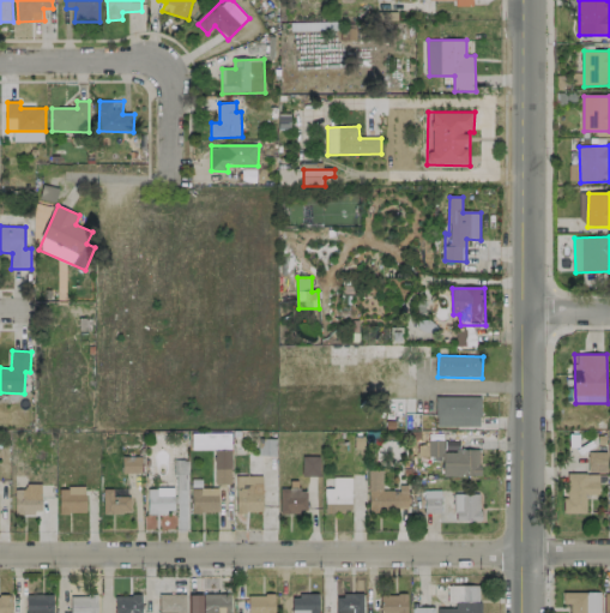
[(483,397),(438,397),(439,427),(484,427),(483,397)]
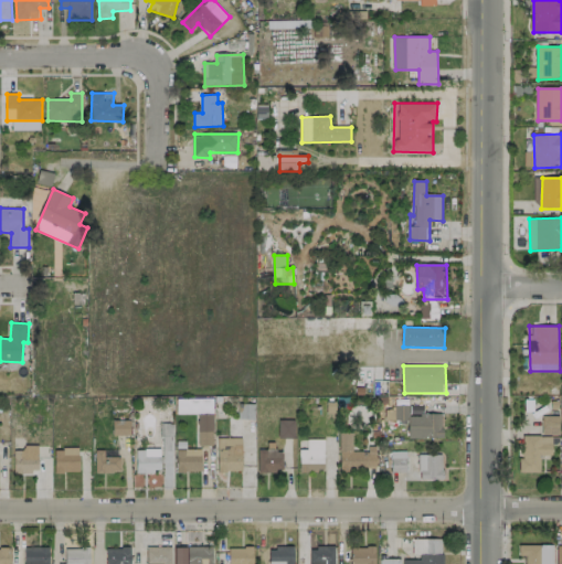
[(411,406),(396,406),(398,424),(410,423),(411,439),(444,438),(443,414),(412,415),(411,406)]
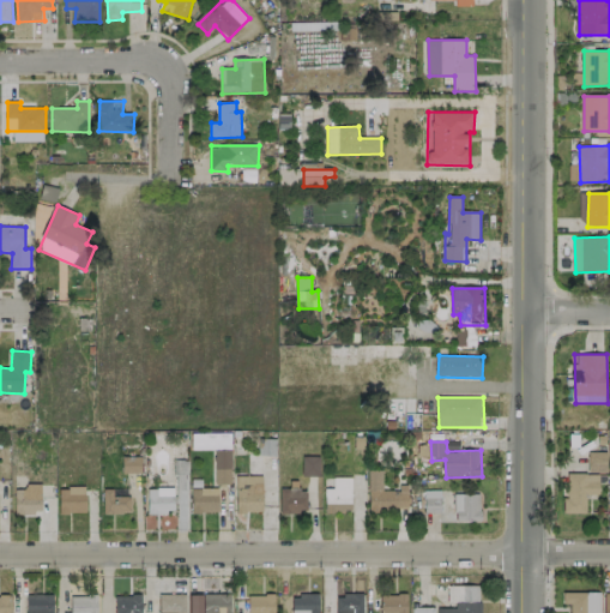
[(233,485),(234,450),(218,450),(217,484),(233,485)]
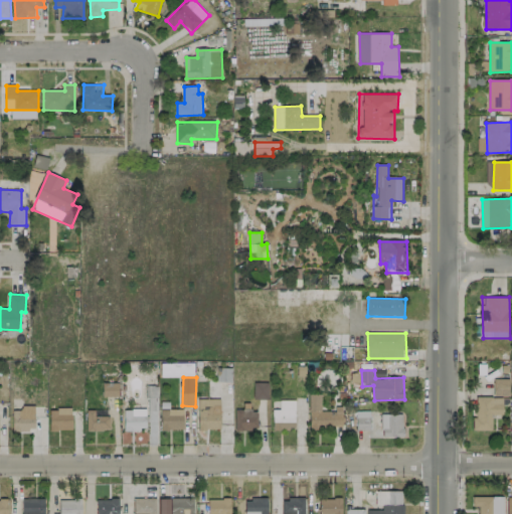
[(510,397),(511,379),(496,379),(495,396),(510,397)]
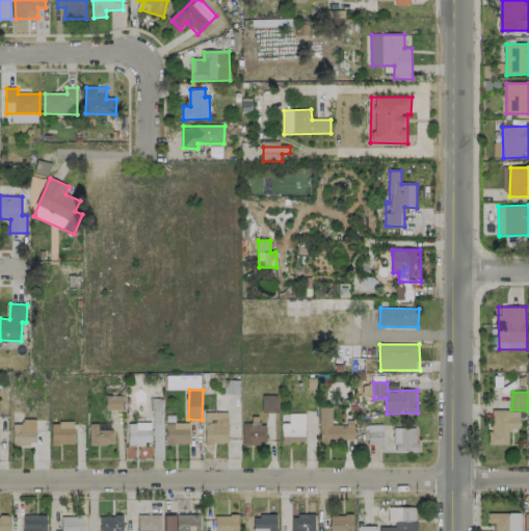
[(124,396),(108,396),(108,409),(124,410),(124,396)]
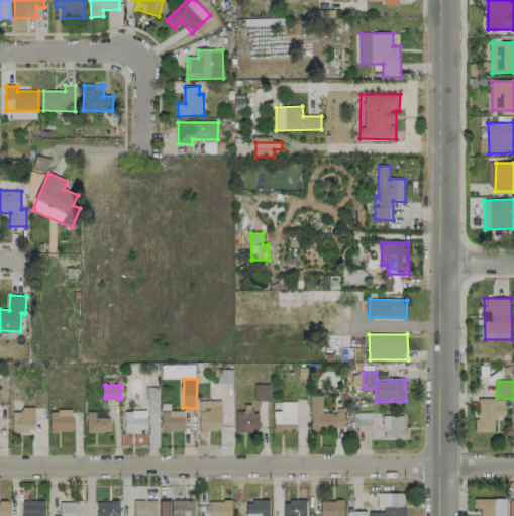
[(271,385),(258,385),(257,401),(271,402),(271,385)]
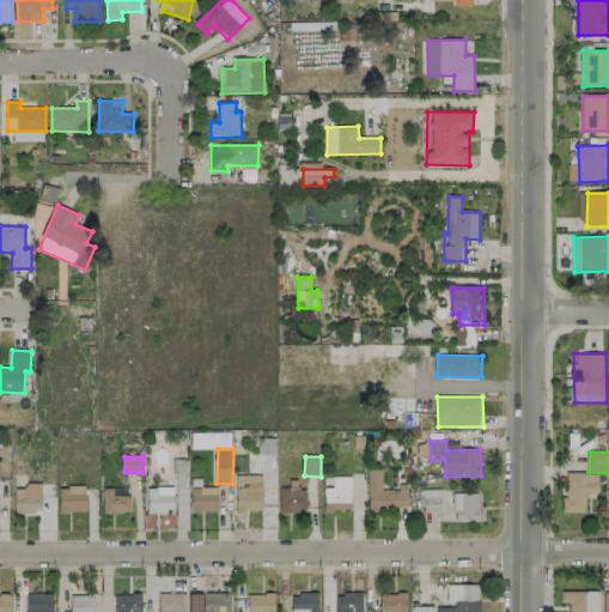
[(148,514),(177,513),(177,485),(183,485),(183,477),(190,477),(190,467),(184,467),(186,473),(178,473),(178,483),(162,483),(162,489),(148,489),(148,514)]
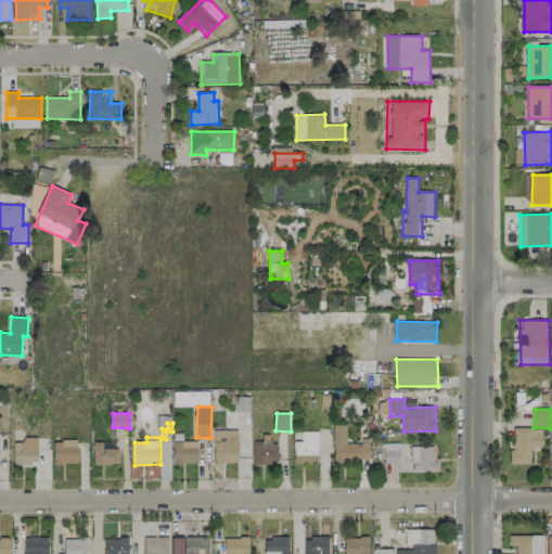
[(371,438),(363,439),(363,443),(348,443),(348,425),(334,425),(335,462),(371,461),(371,438)]
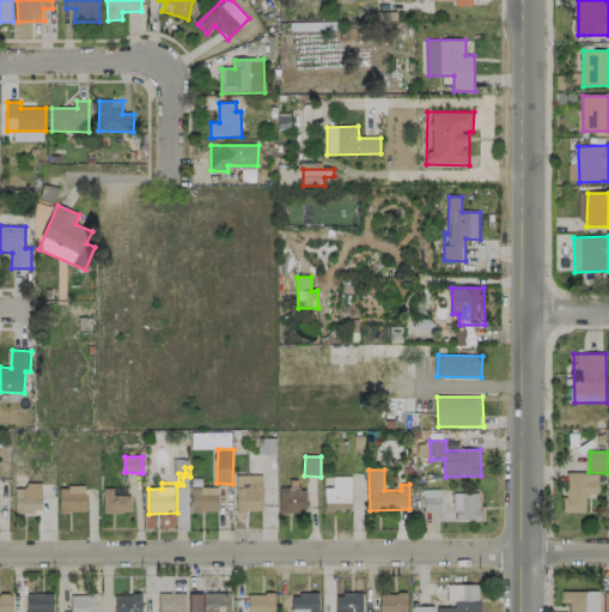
[(586,513),(586,495),(600,495),(600,473),(568,474),(568,497),(565,497),(565,513),(586,513)]
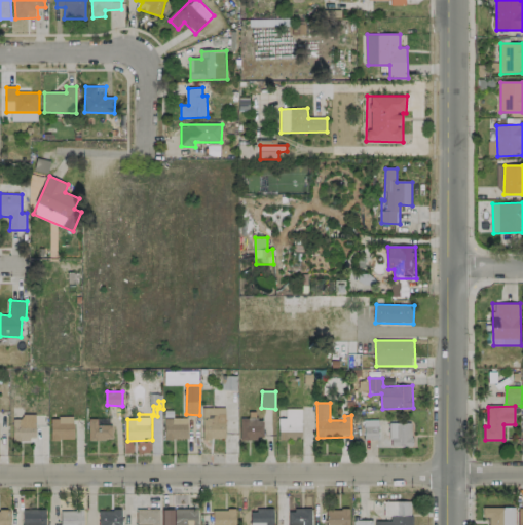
[(227,439),(227,408),(203,408),(203,439),(227,439)]
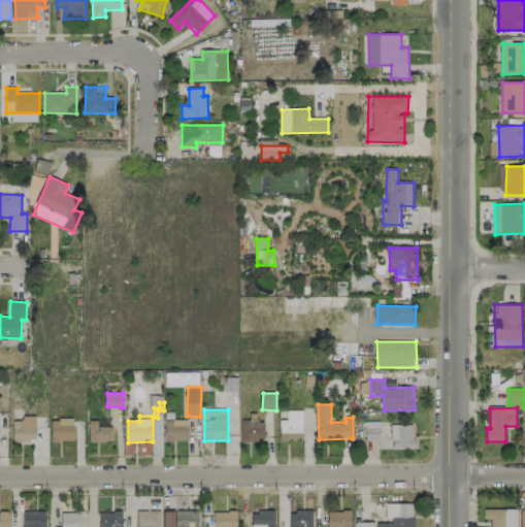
[(304,410),(289,410),(289,421),(281,420),(281,440),(303,441),(304,410)]
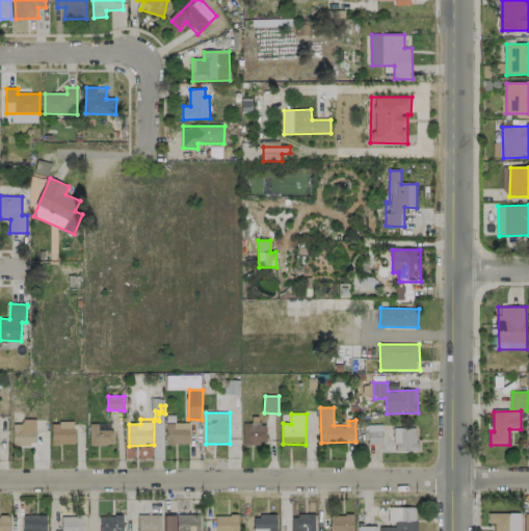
[(37,445),(37,421),(15,422),(15,445),(37,445)]
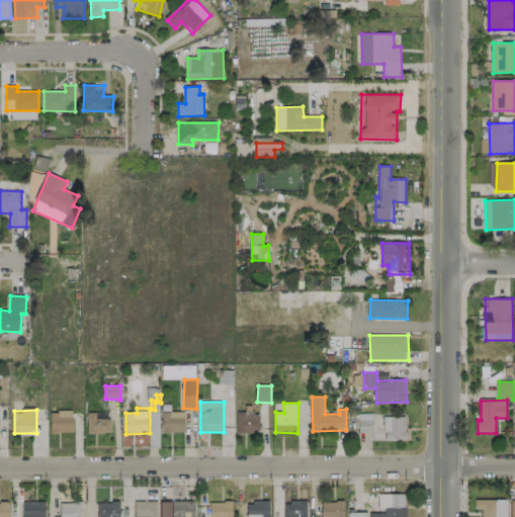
[(52,433),(74,433),(74,412),(52,412),(52,433)]
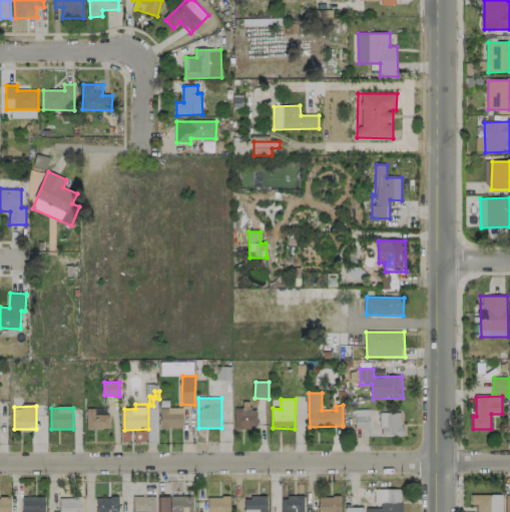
[(184,409),(162,408),(162,428),(184,429),(184,409)]
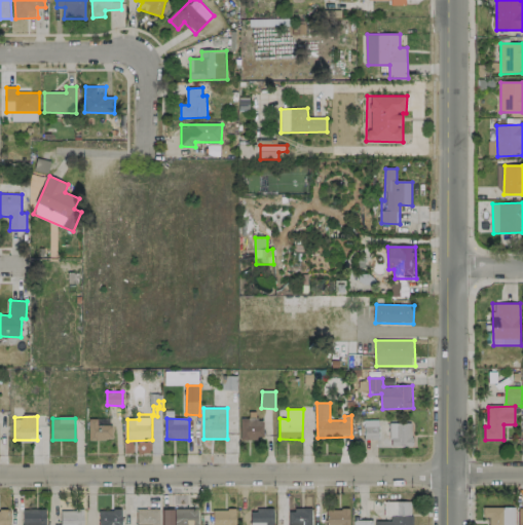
[(89,440),(113,440),(113,425),(99,425),(99,419),(89,419),(89,440)]
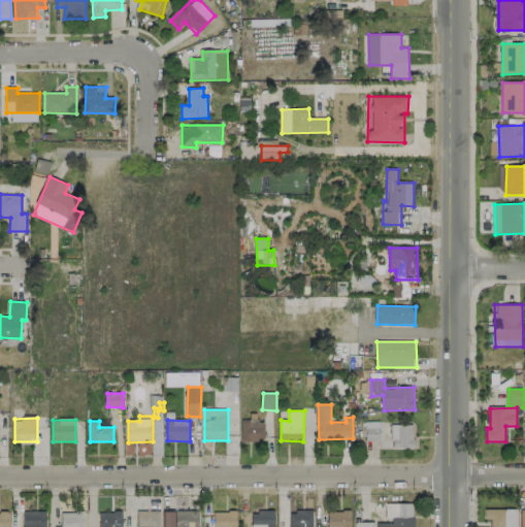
[(266,421),(243,421),(243,440),(265,441),(266,421)]
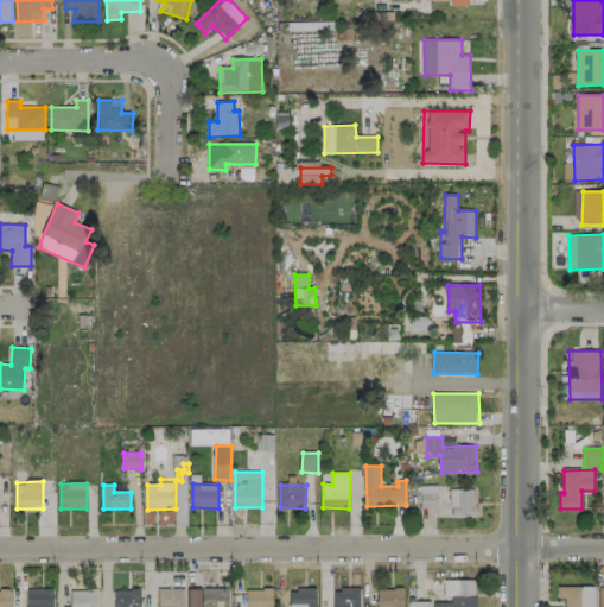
[(438,486),(423,486),(423,509),(438,509),(438,486)]
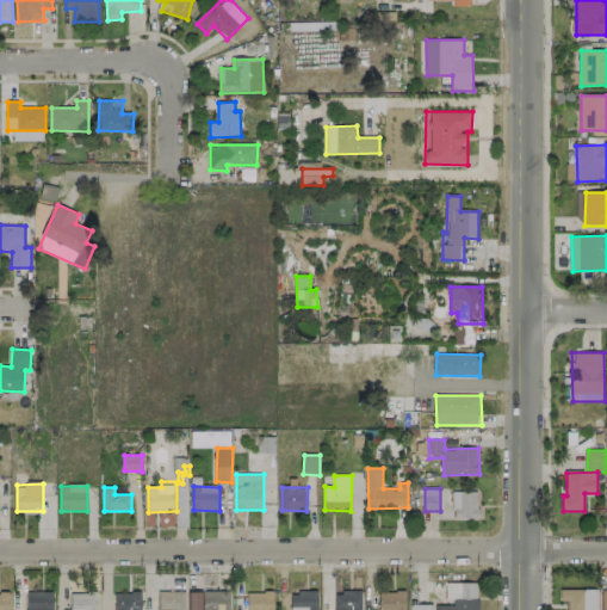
[(479,519),(479,494),(454,494),(454,518),(479,519)]
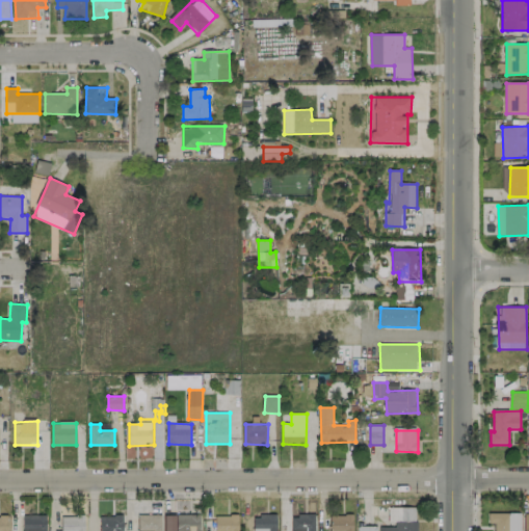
[(417,530),(418,507),(391,507),(391,526),(381,526),(380,530),(417,530)]
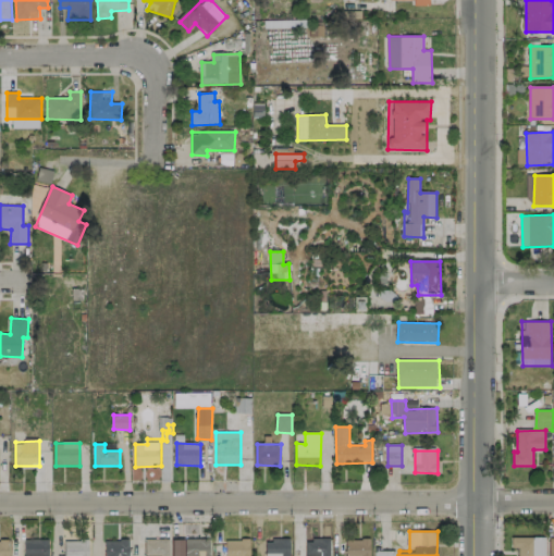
[(513,538),(513,548),(519,547),(519,555),(546,555),(546,538),(513,538)]
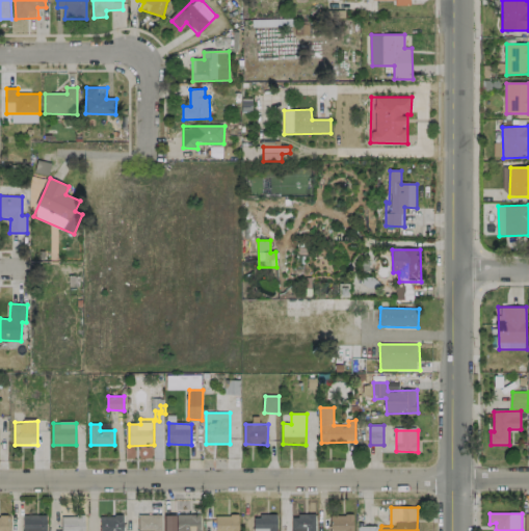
[(162,530),(163,514),(139,515),(139,530),(162,530)]
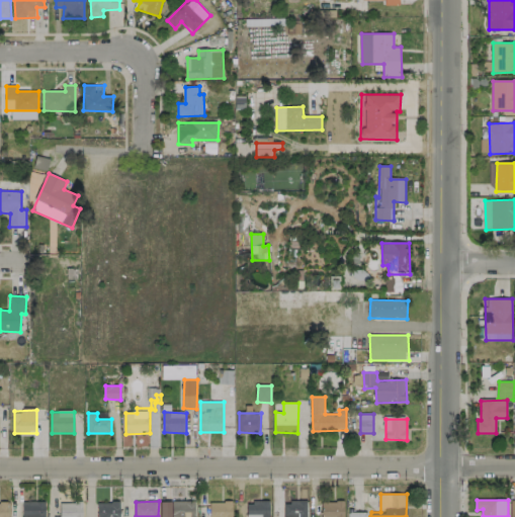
[(196,516),(196,501),(173,502),(173,516),(196,516)]
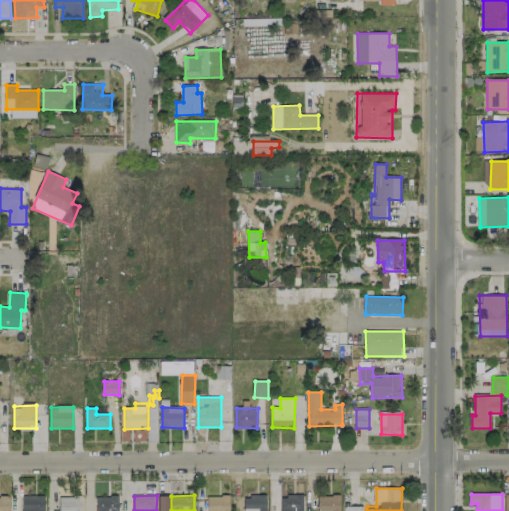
[(45,510),(46,496),(24,496),(23,510),(45,510)]
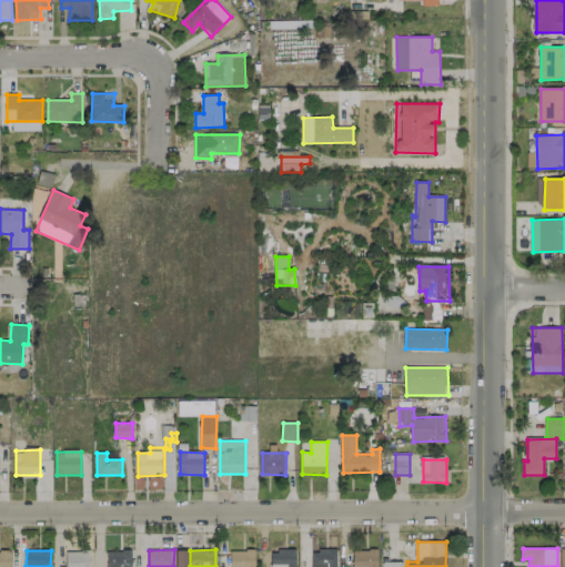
[(109,552),(109,566),(133,566),(133,550),(109,552)]
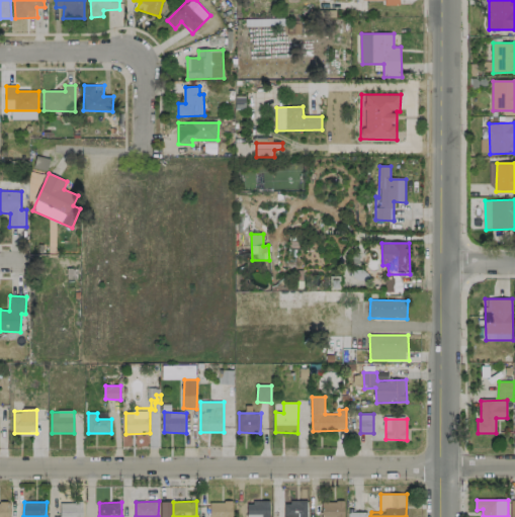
[(211,502),(211,516),(233,516),(234,503),(211,502)]
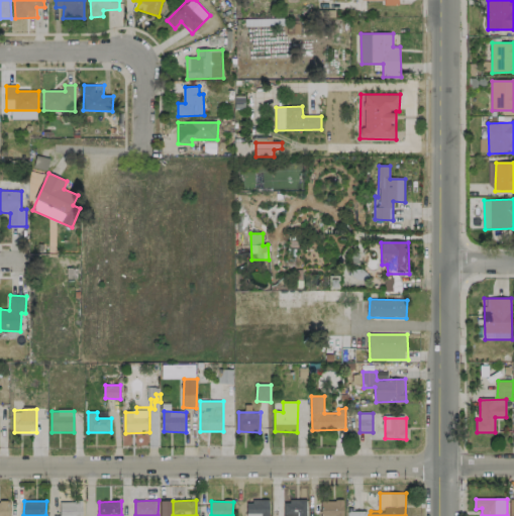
[(270,515),(270,501),(247,501),(247,515),(270,515)]
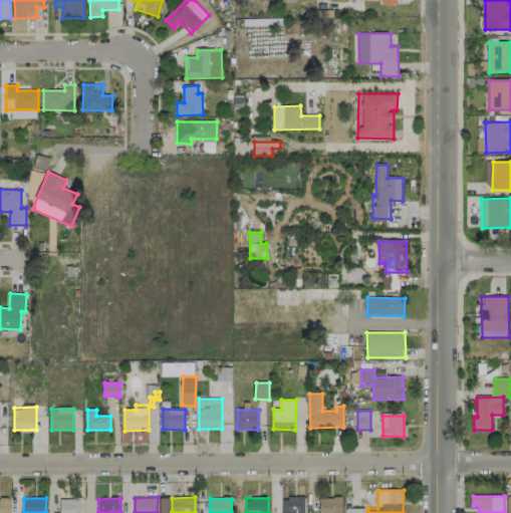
[(305,512),(305,498),(283,498),(283,512),(305,512)]
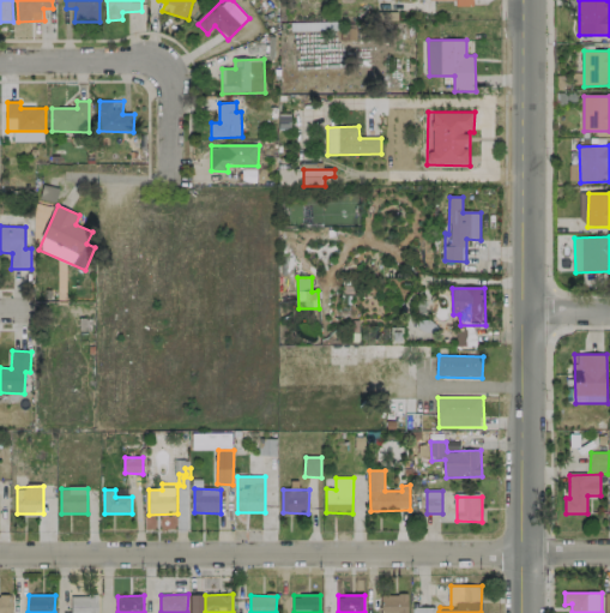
[(409,612),(409,595),(382,595),(382,612),(409,612)]
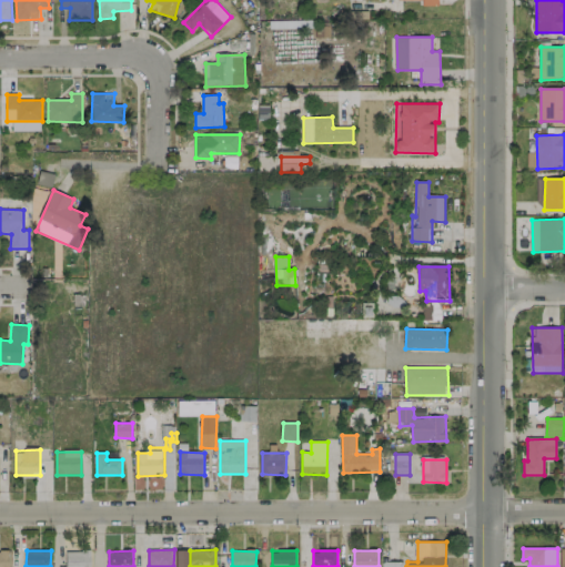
[(9,566),(10,552),(0,552),(0,566),(9,566)]
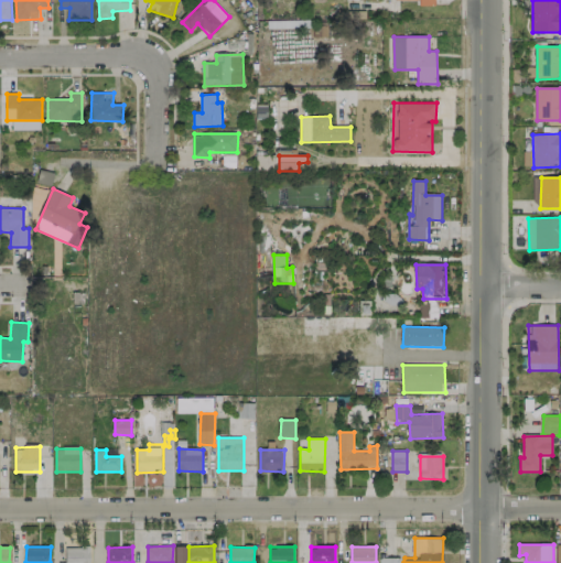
[(90,562),(92,548),(66,548),(66,562),(90,562)]
